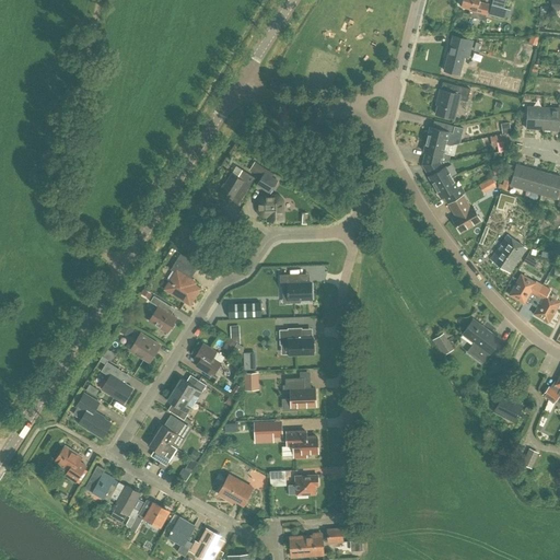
[(486,16),(487,13),(489,14),(491,6),(489,6),(489,4),(479,2),(479,0),(462,0),(461,7),(469,9),(468,15),(485,20),(486,16)]
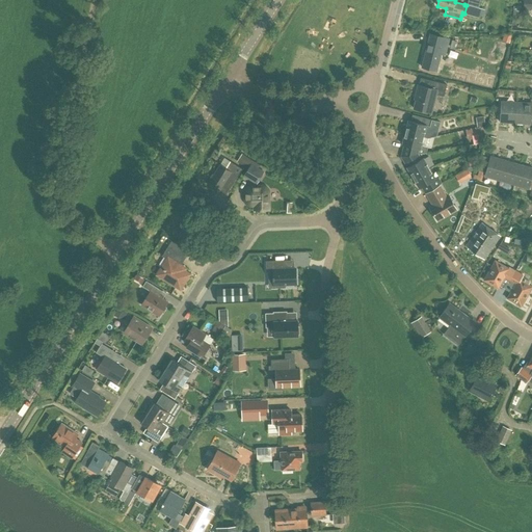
[(481,8),(478,7),(467,4),(467,5),(464,14),(479,18),(479,16),(481,8)]
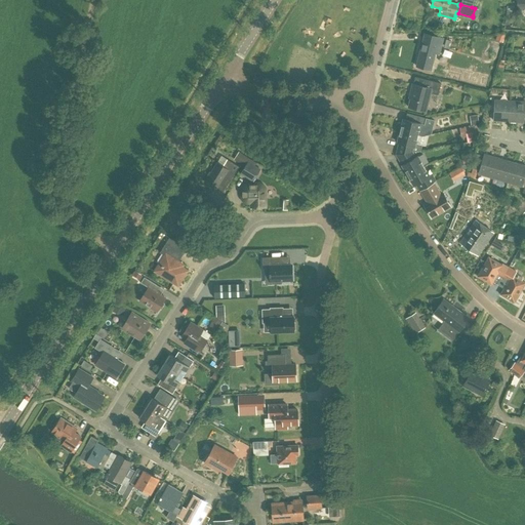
[(502,43),(505,35),(497,33),(495,40),(502,43)]
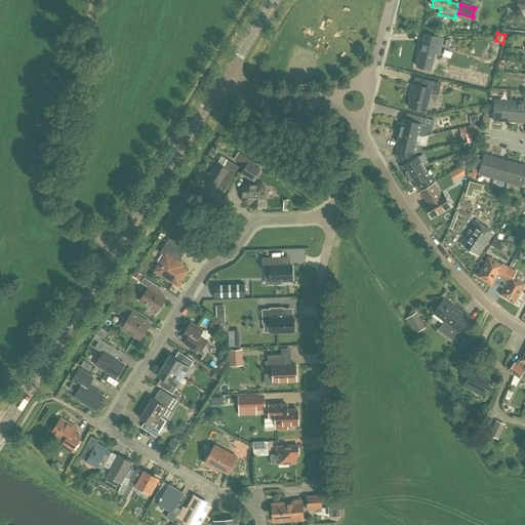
[(438,53),(442,38),(425,34),(416,67),(430,70),(435,52),(438,53)]
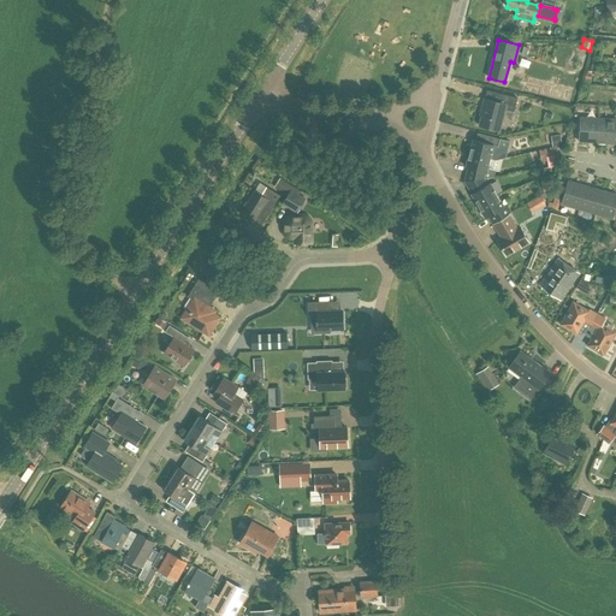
[(514,112),(517,99),(497,93),(495,101),(484,99),(480,110),(480,111),(481,111),(481,112),(483,112),(479,125),(499,131),(505,110),(514,112)]
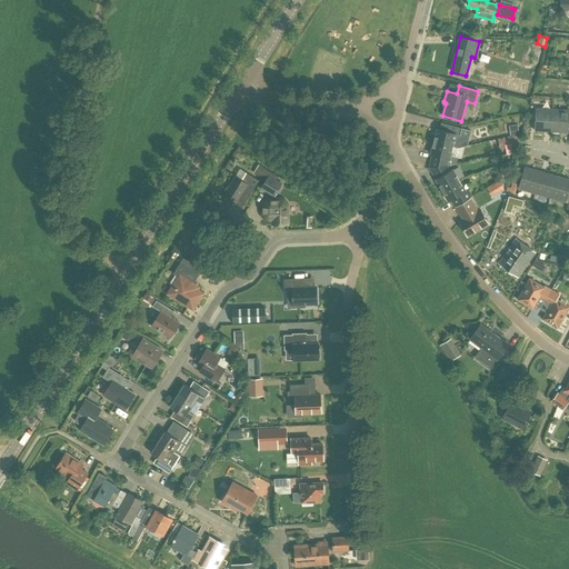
[(551,132),(552,109),(536,109),(535,131),(551,132)]
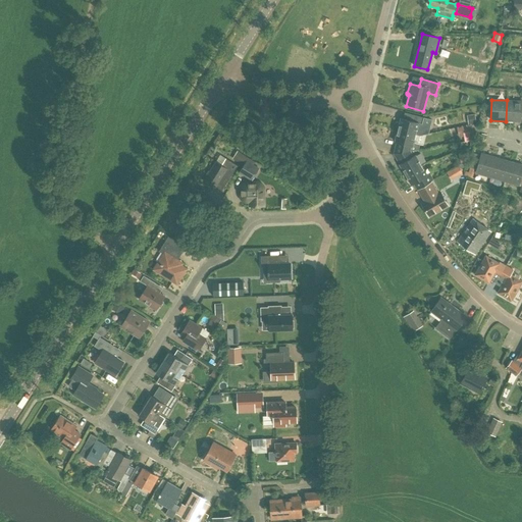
[(507,100),(506,121),(520,122),(521,101),(507,100)]
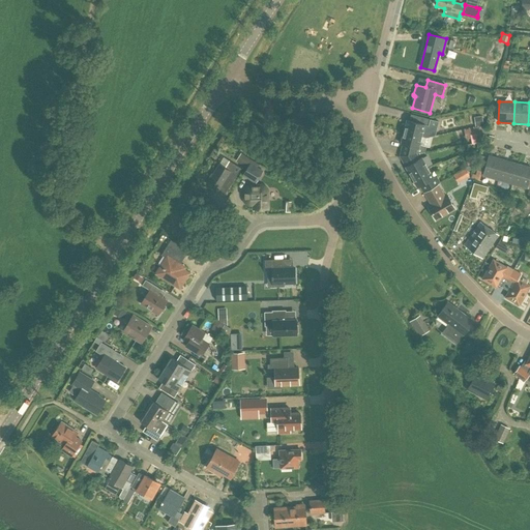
[(407,120),(404,133),(421,138),(421,137),(425,125),(412,121),(409,121),(407,120)]
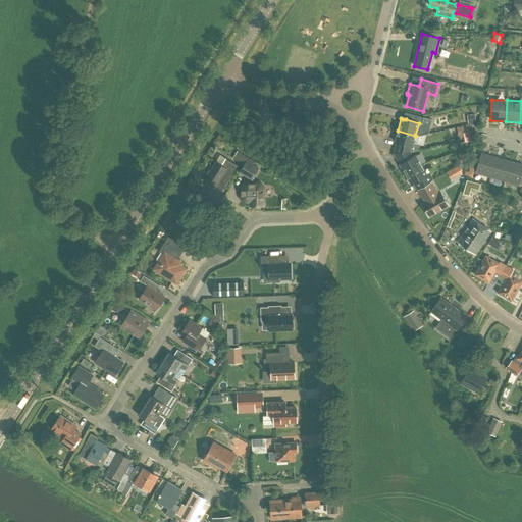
[(475,140),(473,132),(472,124),(457,127),(459,137),(464,136),(465,142),(475,140)]
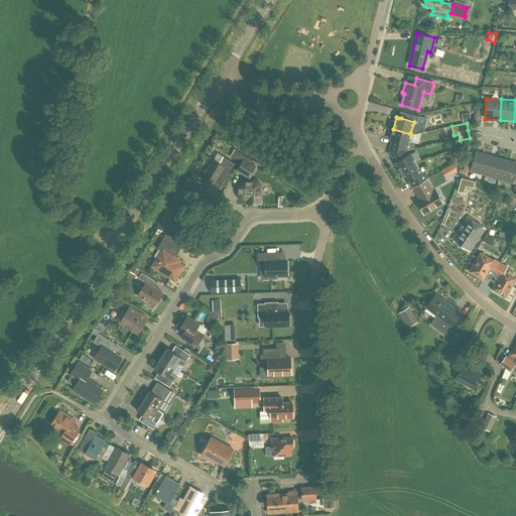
[(392,141),(389,151),(389,152),(405,150),(406,150),(406,149),(413,148),(415,142),(409,140),(410,134),(393,129),(390,140),(392,141)]
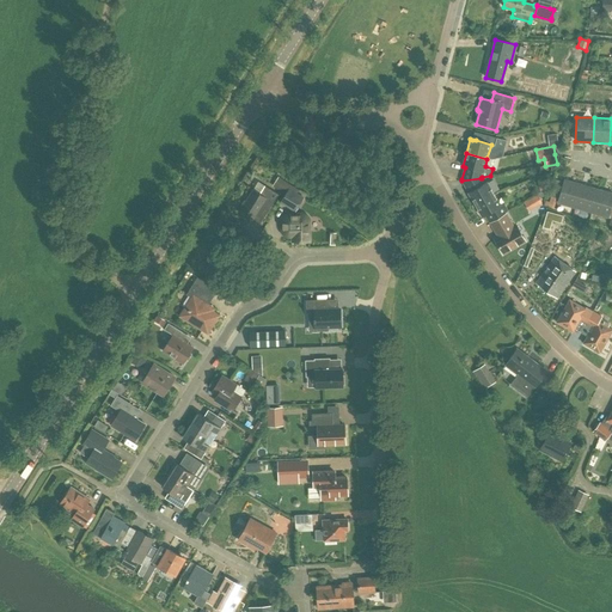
[(475,206),(494,194),(487,182),(484,183),(482,178),(481,178),(461,181),(469,193),(467,193),(475,206)]
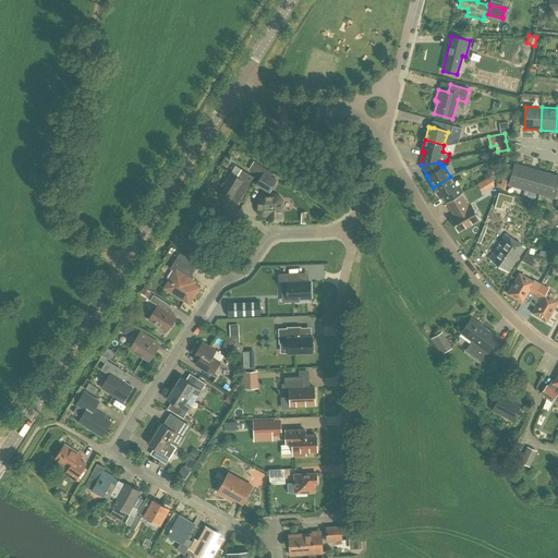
[(493,174),(501,171),(498,164),(490,166),(493,174)]
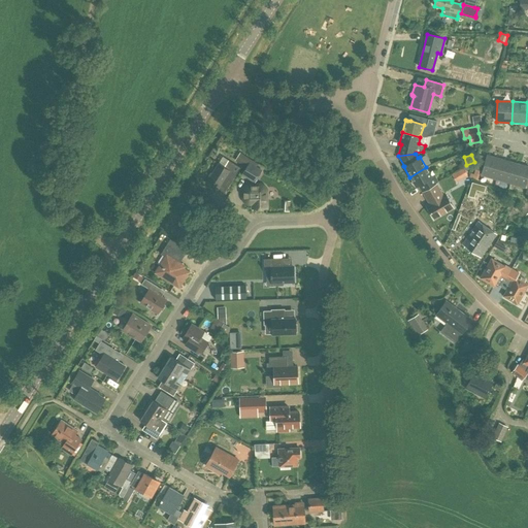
[(496,179),(501,159),(487,155),(482,175),(496,179)]
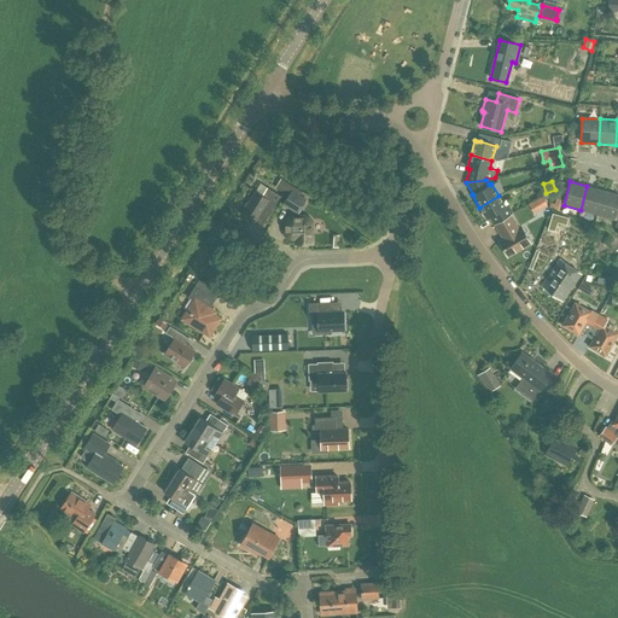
[(596,215),(604,191),(587,186),(581,210),(596,215)]
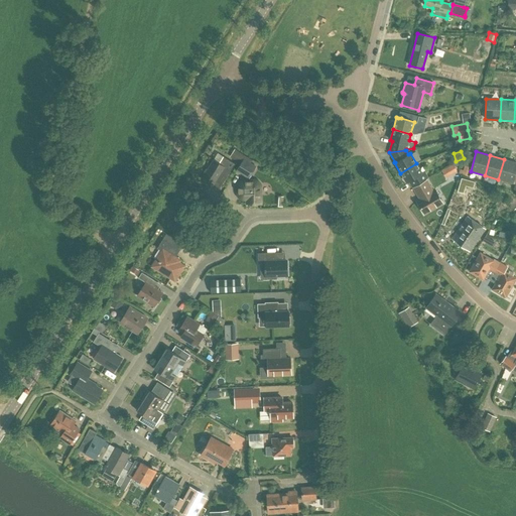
[(235,164),(223,157),(219,163),(214,160),(203,176),(214,183),(220,173),(226,177),(235,164)]
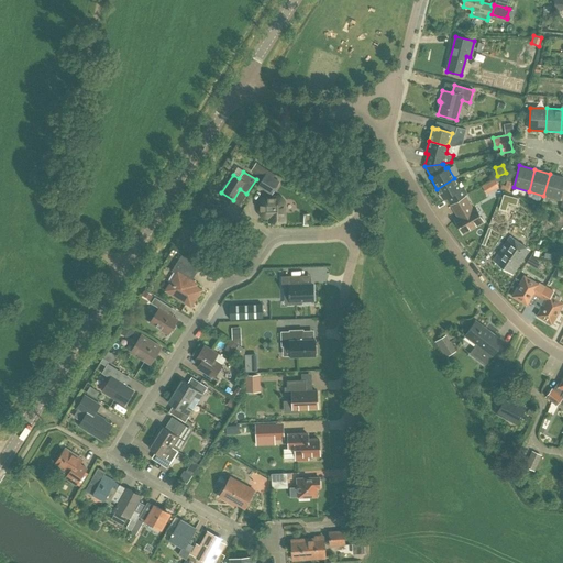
[(272,196),(279,181),(266,173),(257,187),(272,196)]
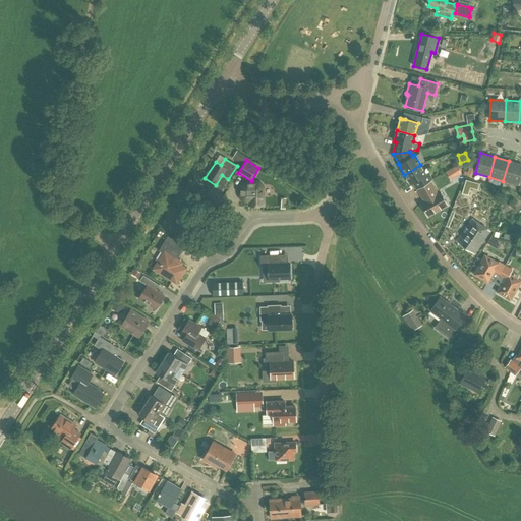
[(517,185),(520,172),(520,164),(509,161),(503,181),(517,185)]
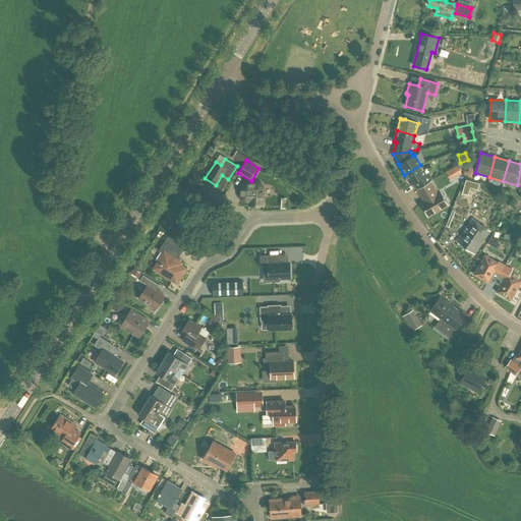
[(420,165),(404,175),(410,184),(412,183),(415,189),(432,179),(429,173),(426,175),(420,165)]
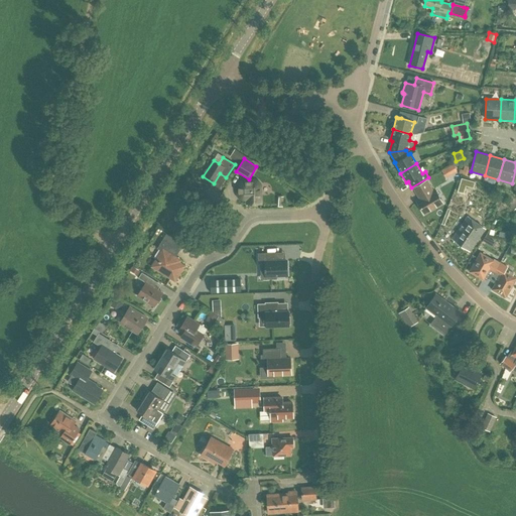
[(445,177),(457,171),(453,163),(441,170),(445,177)]
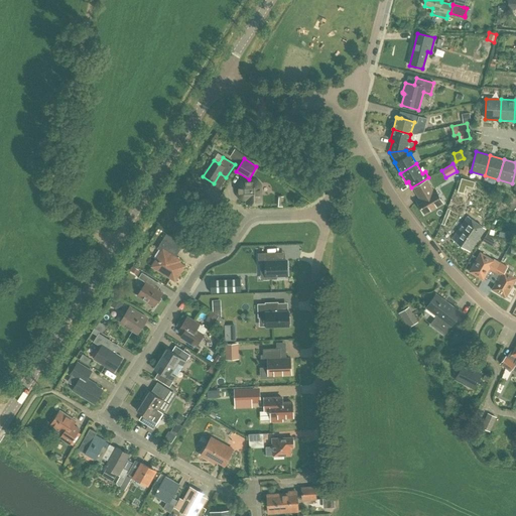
[(458,191),(464,194),(466,185),(473,187),(475,181),(462,177),(458,191)]
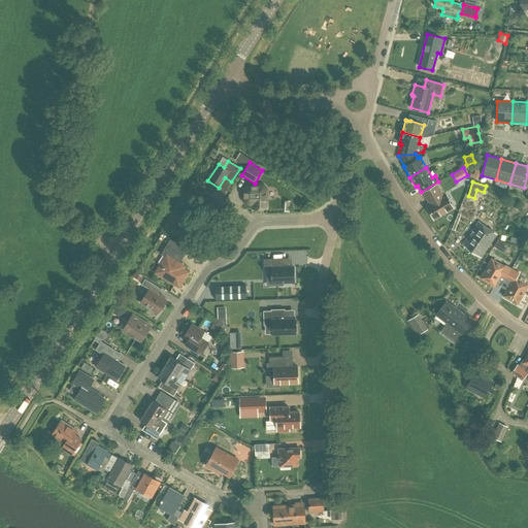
[(443,196),(437,185),(423,192),(427,200),(429,199),(431,203),(426,206),(433,219),(453,207),(446,195),(443,196)]
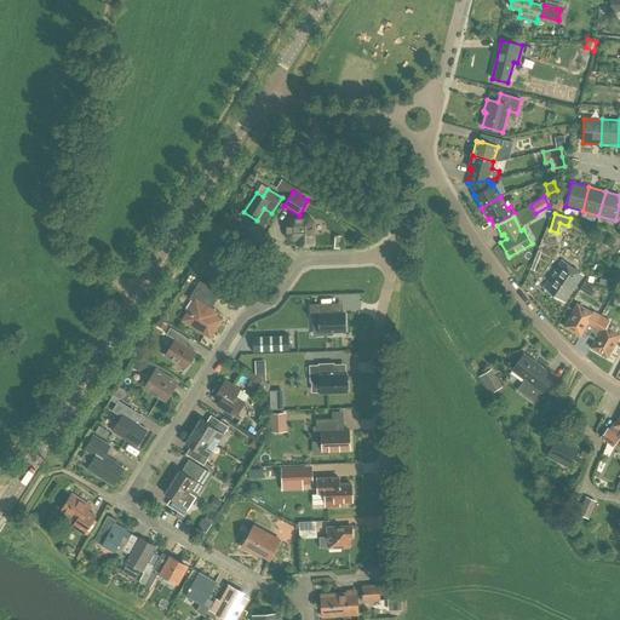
[(313,245),(311,222),(308,218),(291,218),(286,223),(286,236),(292,240),(297,240),(297,245),(313,245)]
